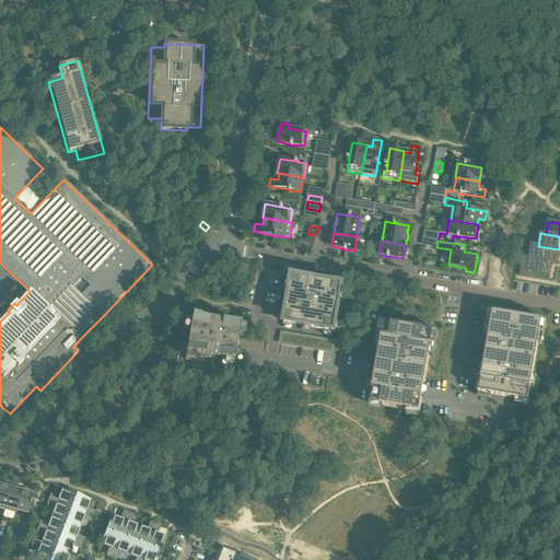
[(532,245),(529,258),(556,263),(557,256),(559,257),(559,253),(559,249),(538,246),(532,245)]
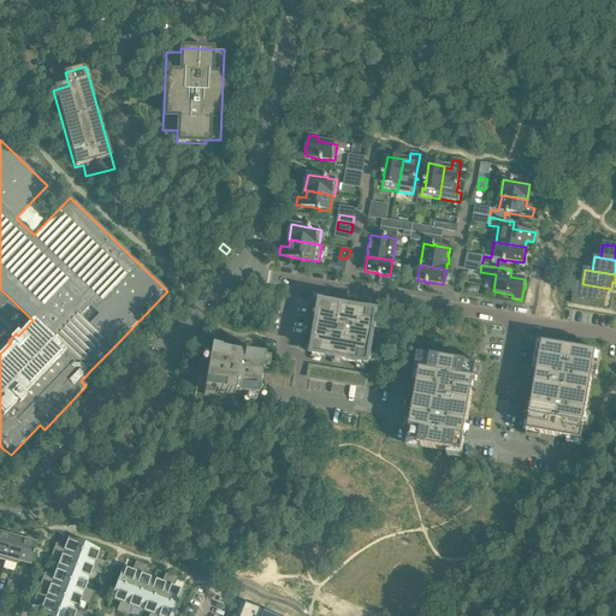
[(575,283),(573,297),(580,298),(587,300),(594,301),(602,302),(603,295),(606,295),(608,289),(611,290),(611,289),(582,284),(575,283)]
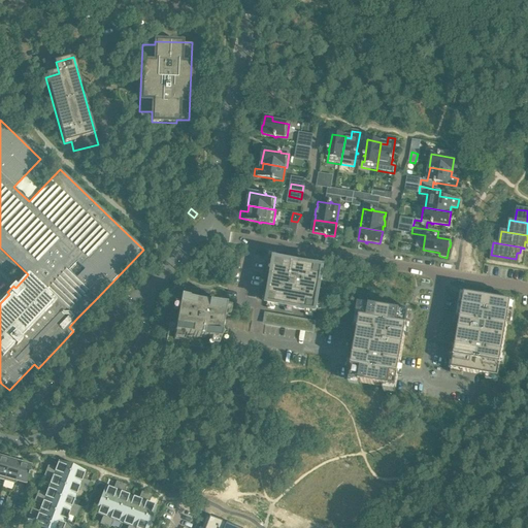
[(270,291),(268,305),(316,314),(319,299),(320,293),(324,269),(275,261),(274,269),(270,291)]
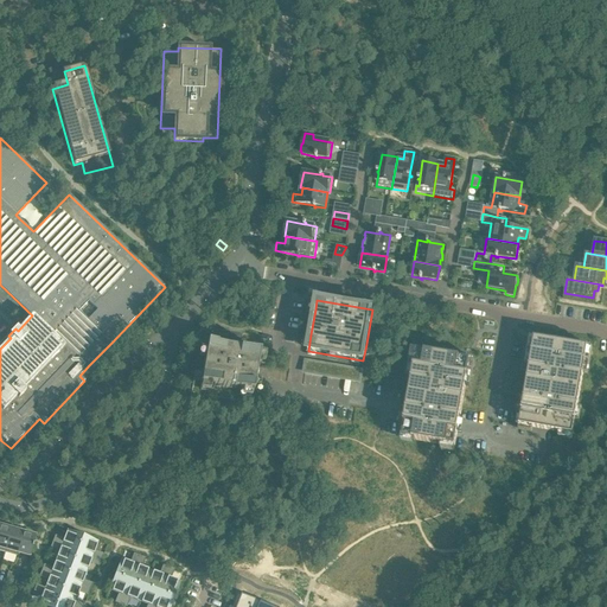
[(519,426),(554,432),(555,432),(573,435),(573,434),(573,432),(574,426),(575,423),(577,409),(588,347),(587,347),(569,344),(563,343),(561,343),(534,338),(534,343),(532,346),(524,396),(524,398),(524,400),(522,413),(521,415),(521,417),(519,423),(519,426)]
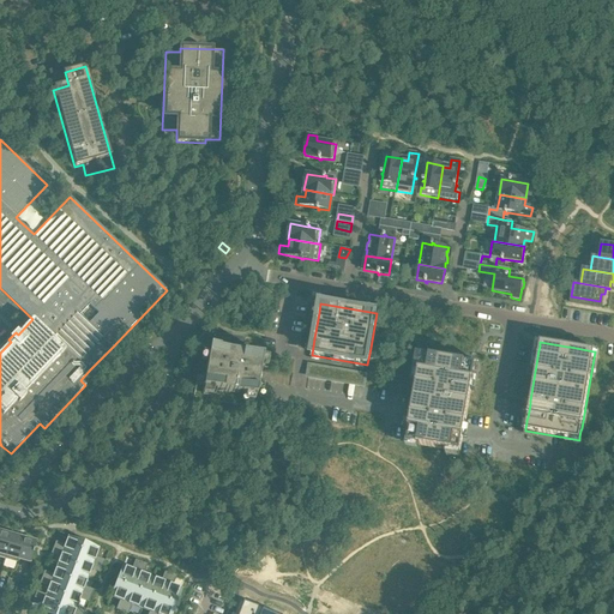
[(209,348),(202,391),(254,401),(258,380),(262,356),(209,348)]
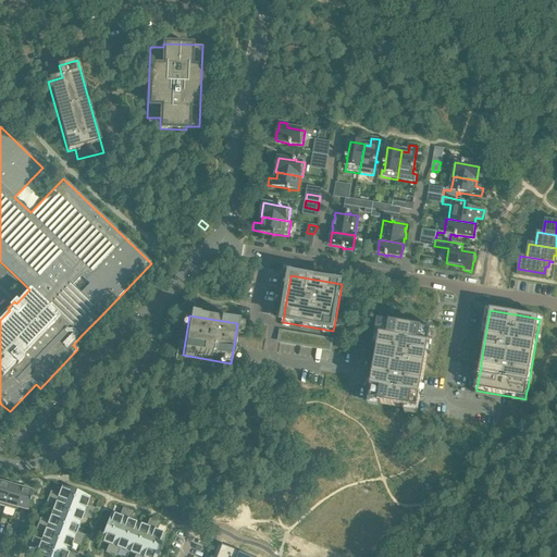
[(369,401),(369,403),(418,410),(418,408),(419,403),(419,400),(420,399),(422,386),(423,375),(423,374),(424,373),(431,331),(426,330),(407,326),(382,322),(376,355),(376,357),(374,369),(372,379),(370,391),(370,392),(370,394),(369,399),(369,401)]
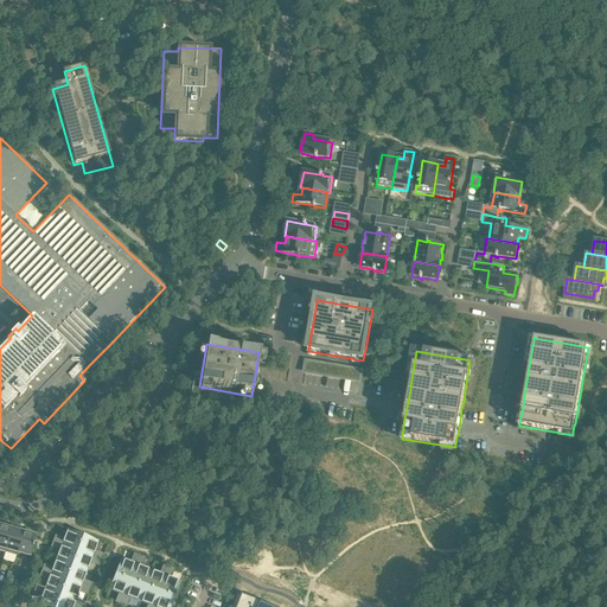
[(0,550),(5,553),(12,529),(0,525),(0,550)]
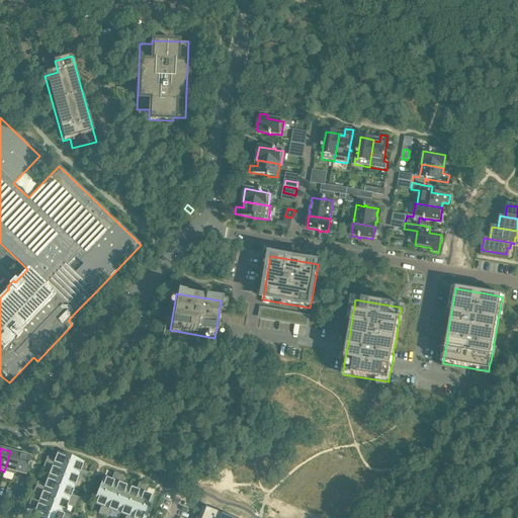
[(15,475),(15,472),(20,454),(10,451),(4,471),(15,475)]
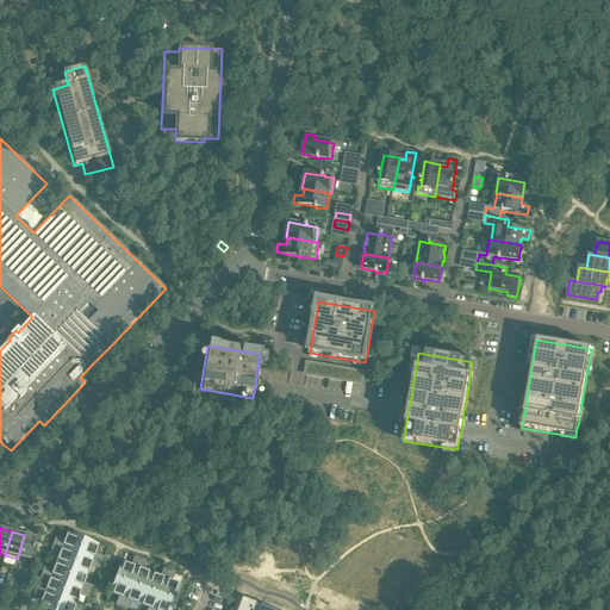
[(55,539),(53,545),(62,548),(78,554),(80,548),(83,539),(68,533),(64,542),(55,539)]
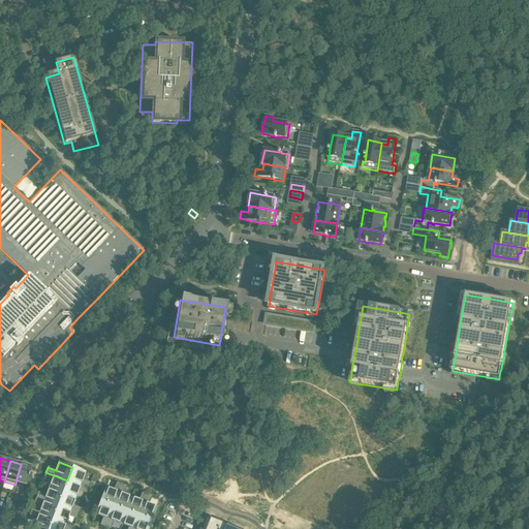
[(21,464),(16,483),(26,485),(31,466),(21,464)]
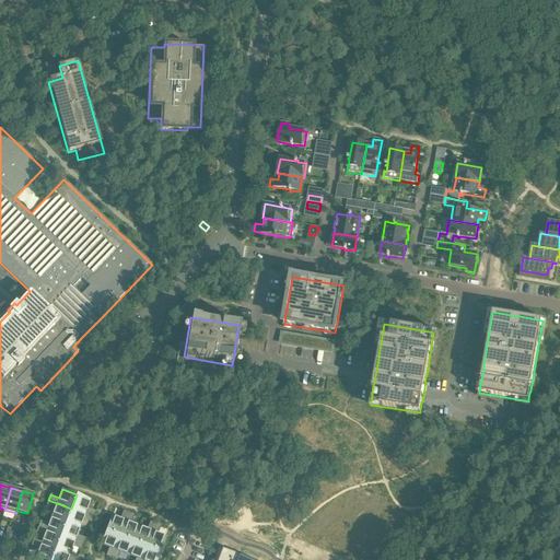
[(73,503),(71,509),(85,514),(93,517),(95,512),(88,509),(91,500),(77,494),(73,503)]
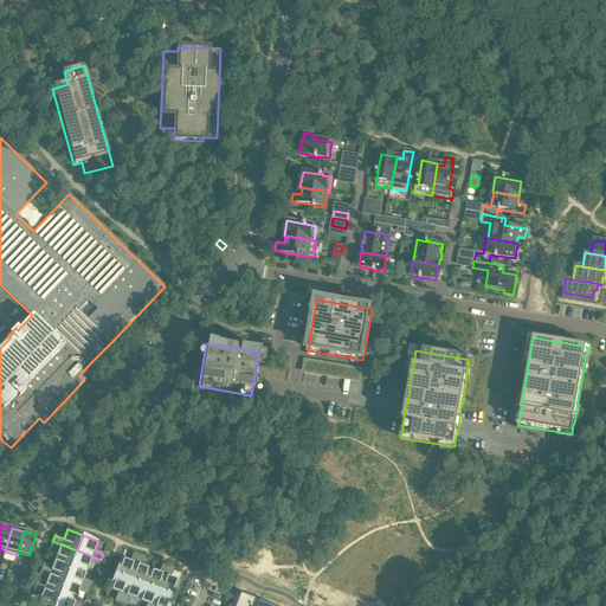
[(52,541),(50,547),(59,550),(56,559),(71,565),(77,550),(62,545),(52,541)]
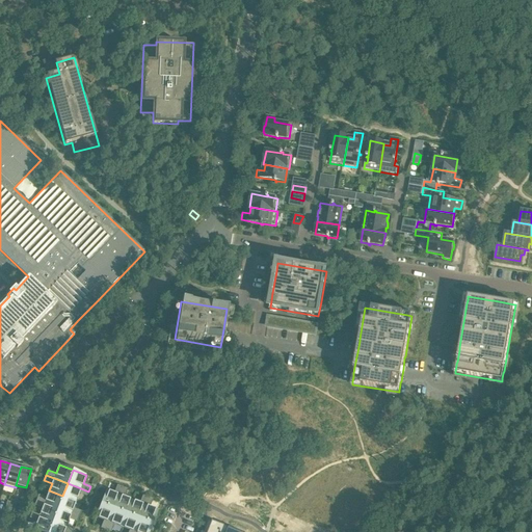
[(68,483),(62,496),(76,501),(79,494),(87,497),(88,491),(81,488),(68,483)]
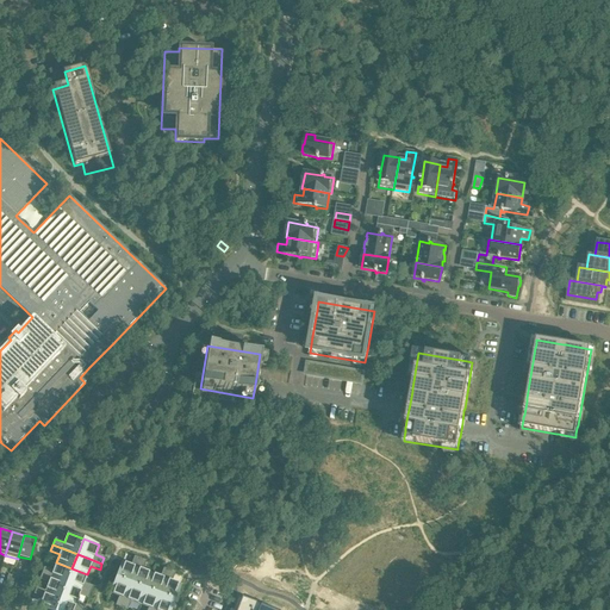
[(122,562),(116,578),(125,582),(131,584),(137,567),(141,559),(135,556),(131,566),(122,562)]
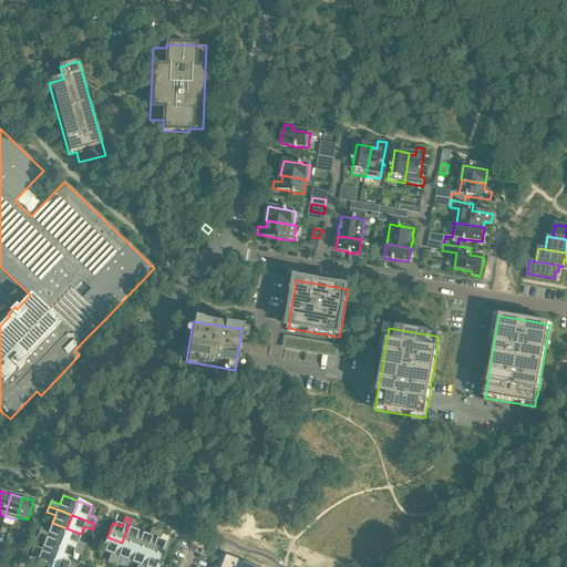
[(127,527),(122,543),(127,545),(135,547),(141,533),(133,529),(136,522),(131,519),(127,527)]
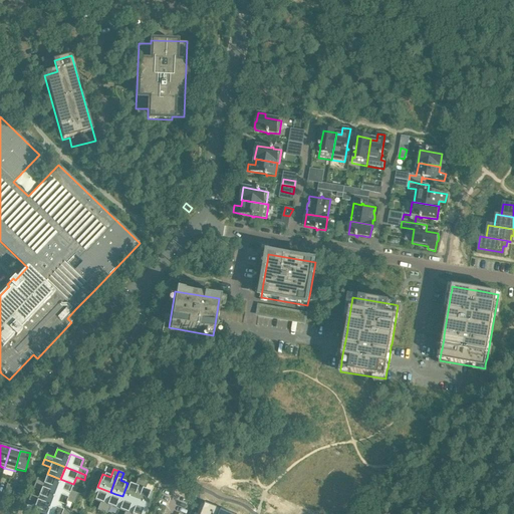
[(37,478),(35,483),(55,491),(60,479),(47,474),(44,481),(37,478)]
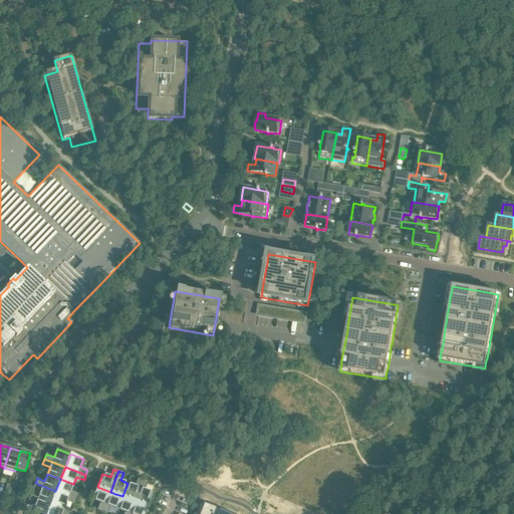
[(60,479),(55,491),(76,499),(78,494),(70,491),(73,484),(60,479)]
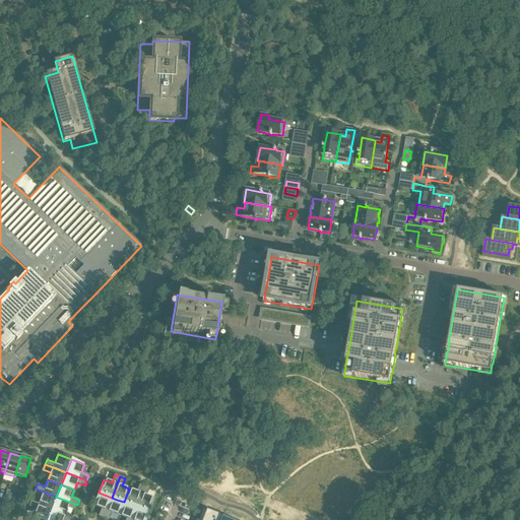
[(129,489),(124,502),(131,505),(136,507),(141,494),(144,485),(139,484),(136,492),(129,489)]
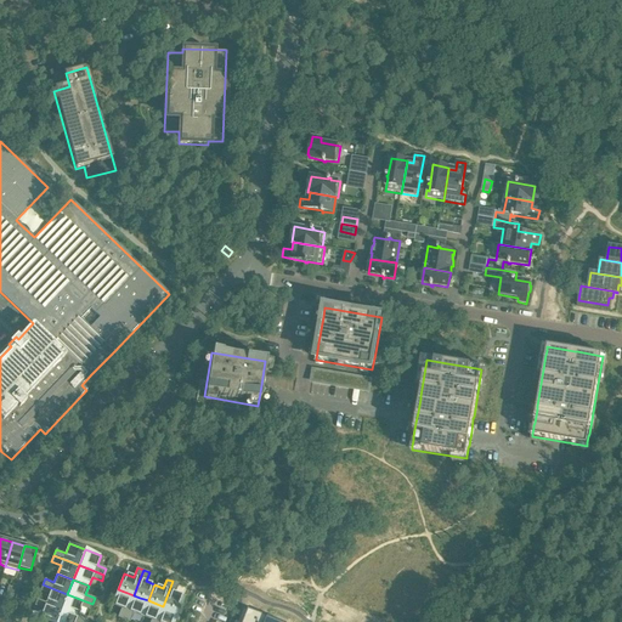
[(169,591),(163,606),(169,609),(179,612),(185,597),(175,593),(179,583),(173,581),(169,591)]
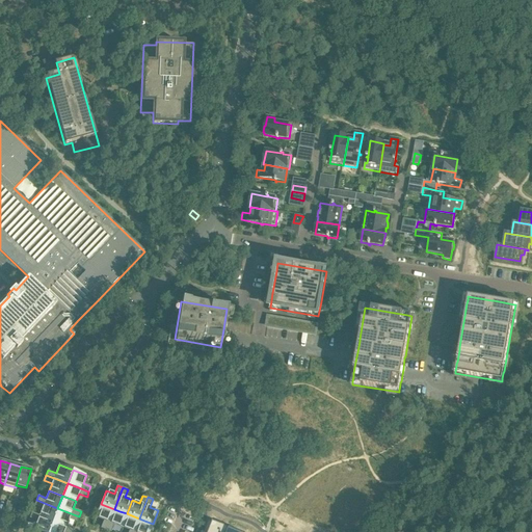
[(36,500),(34,505),(42,508),(40,516),(53,522),(57,508),(36,500)]
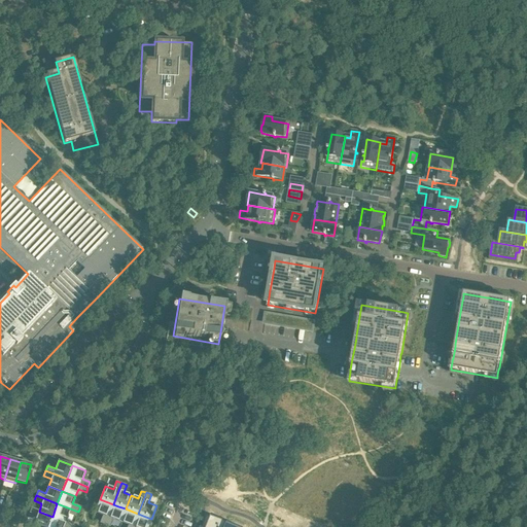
[(100,499),(95,513),(103,516),(100,523),(105,525),(108,518),(113,504),(108,502),(100,499)]
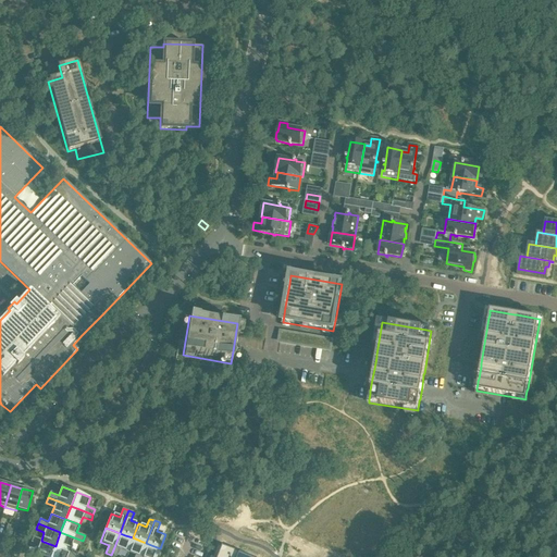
[(60,532),(56,546),(70,552),(73,543),(81,546),(83,541),(60,532)]
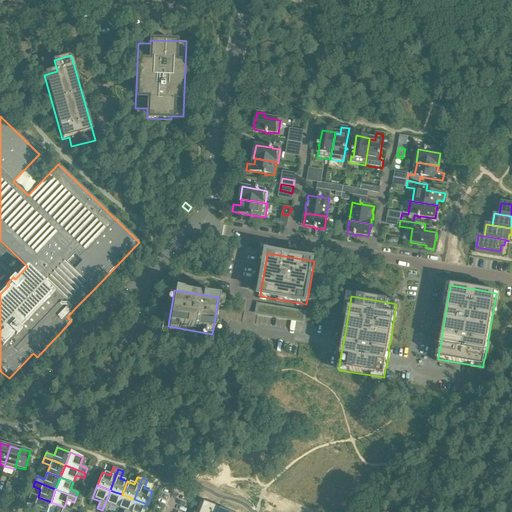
[(105,503),(102,510),(106,511),(110,505),(117,508),(122,494),(115,492),(110,490),(105,503)]
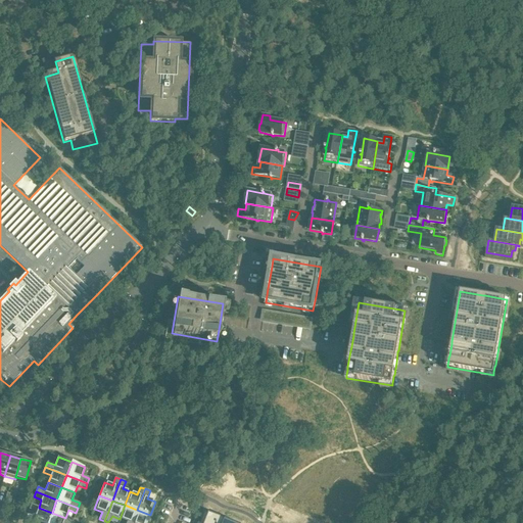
[(31,505),(29,510),(37,513),(34,521),(40,522),(47,522),(52,513),(39,508),(31,505)]
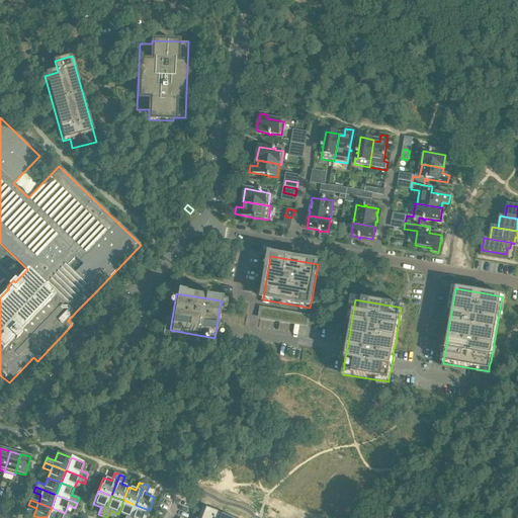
[(123,500),(118,514),(125,516),(124,517),(131,517),(136,505),(131,503),(123,500)]
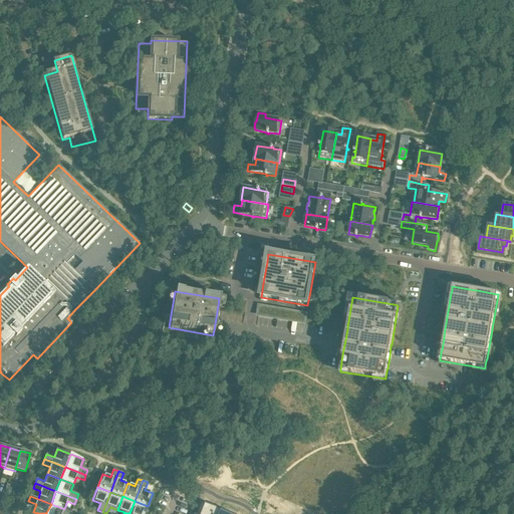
[(135,501),(130,513),(145,513),(148,506),(140,503),(135,501)]
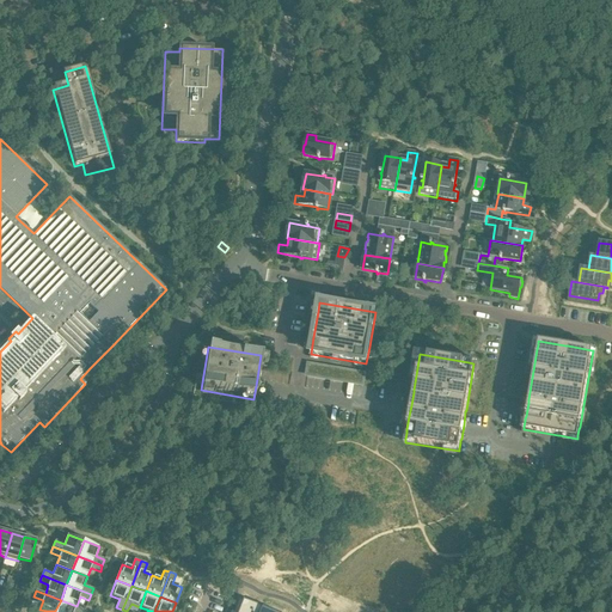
[(275,611),(240,599),(236,611),(275,611)]
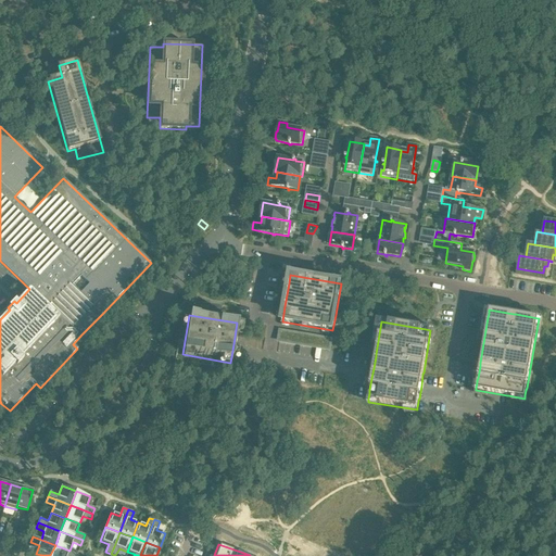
[(55,545),(50,555),(66,555),(67,555),(76,555),(77,554),(70,551),(55,545)]
